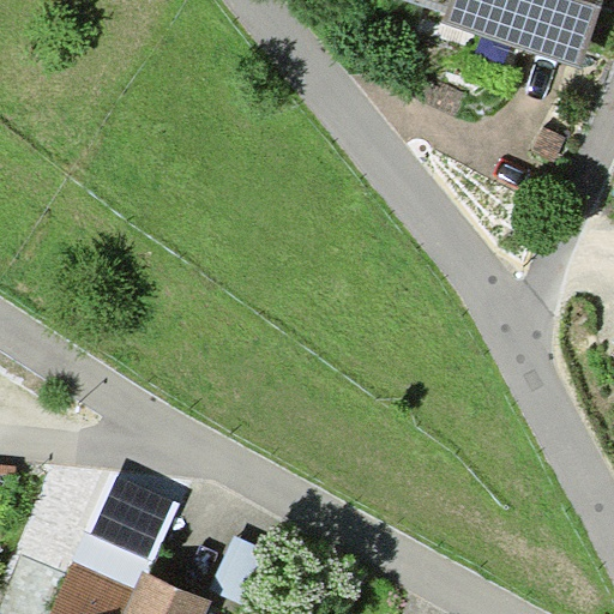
[(415,0),(446,10),(443,23),(583,67),(603,0),(415,0)]
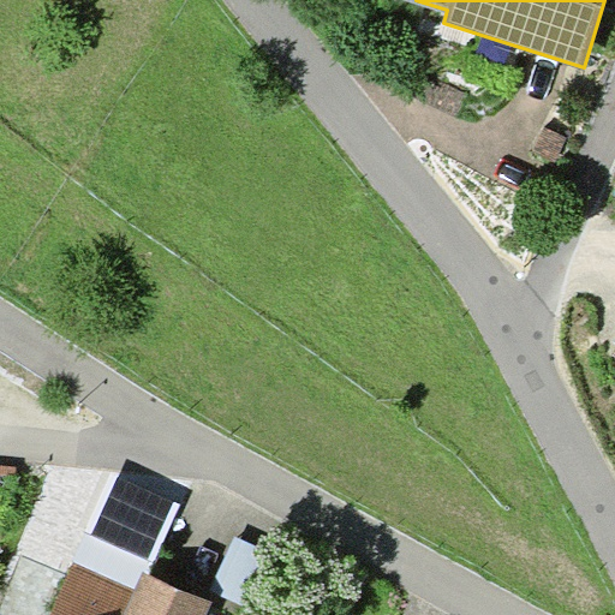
[(181,501),(111,472),(90,525),(161,553),(181,501)]
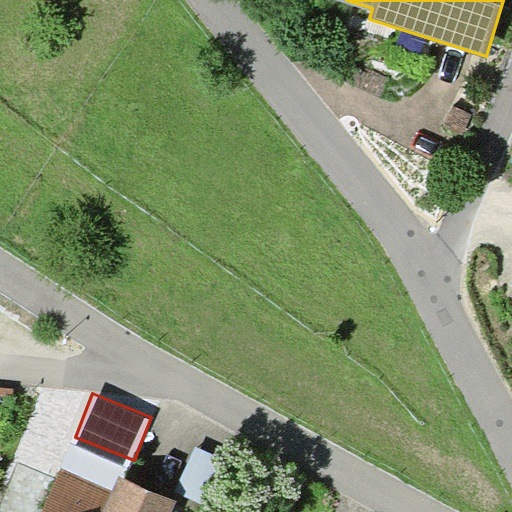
[(225,458),(196,445),(175,491),(203,505),(225,458)]
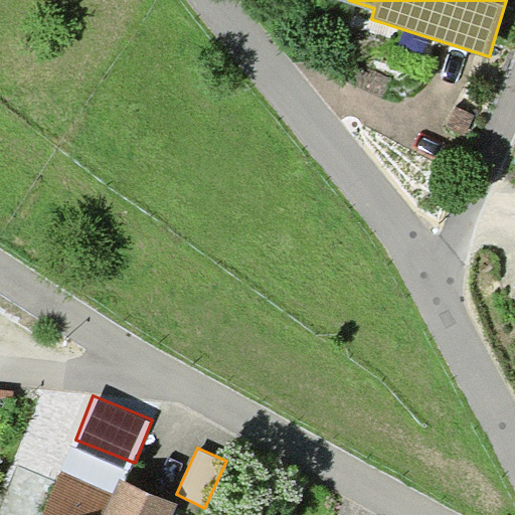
[(104,514),(114,493),(62,471),(42,514),(104,514)]
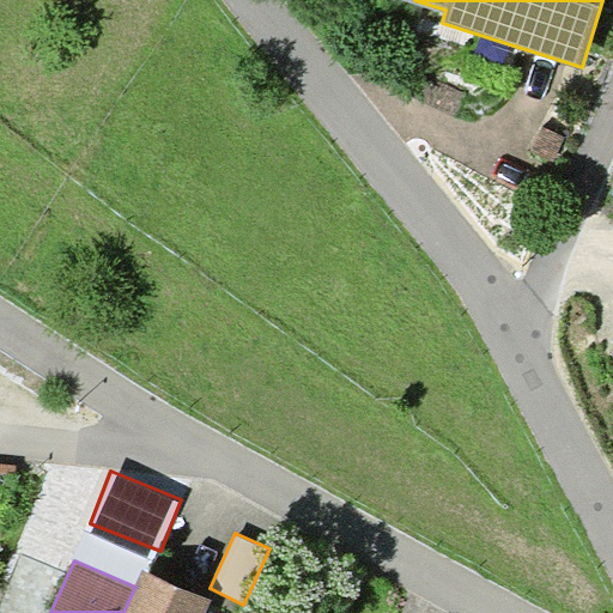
[(205,612),(212,598),(144,568),(135,587),(123,612),(205,612)]
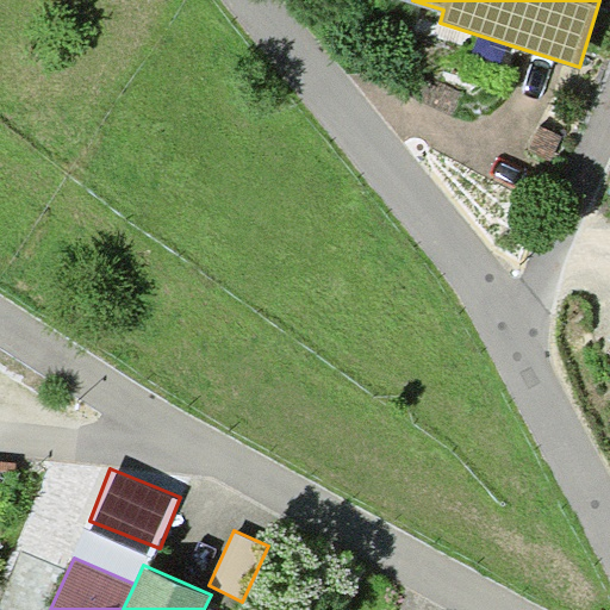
All buildings are outlined.
